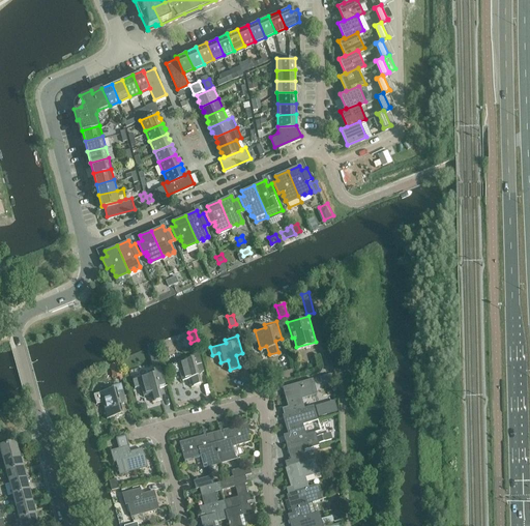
[(156,341),(148,343),(148,344),(153,361),(160,359),(156,341)]
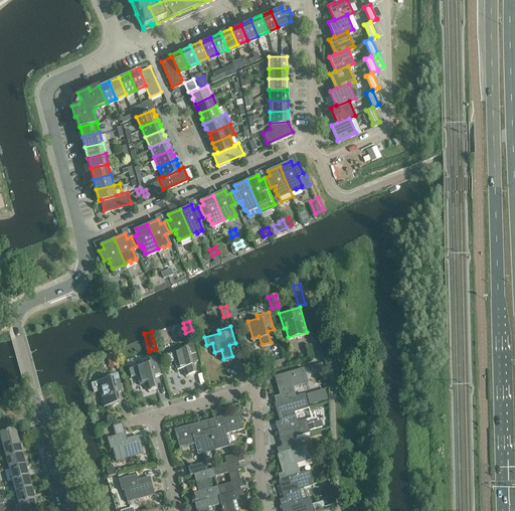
[(192,360),(198,358),(193,341),(181,344),(181,347),(167,351),(169,359),(174,357),(177,367),(183,365),(186,373),(195,371),(192,360)]
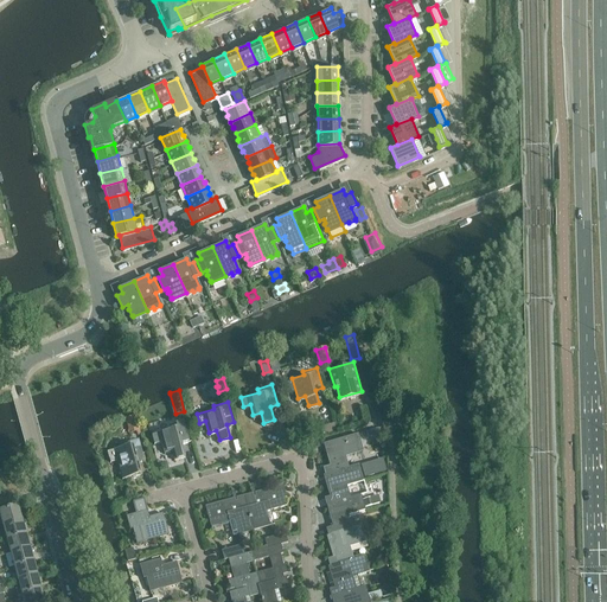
[(126,415),(129,431),(139,429),(135,414),(126,415)]
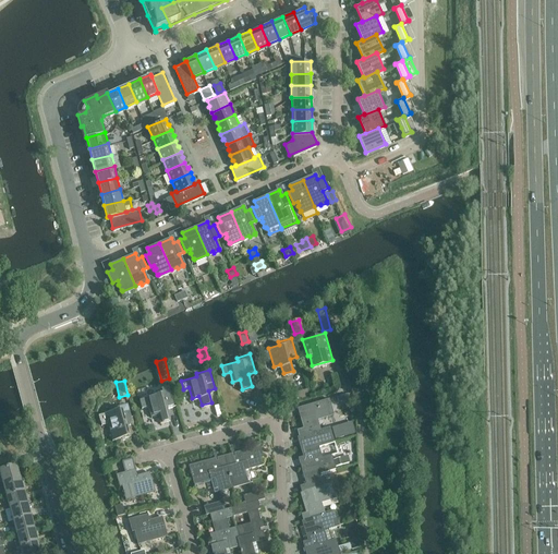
[(173,404),(168,385),(155,388),(156,393),(140,397),(142,406),(148,404),(152,413),(158,411),(160,420),(170,418),(167,406),(173,404)]
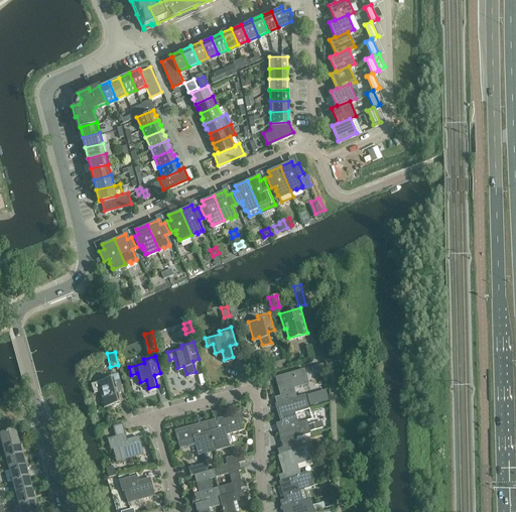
[(284,357),(273,360),(275,368),(286,365),(284,357)]
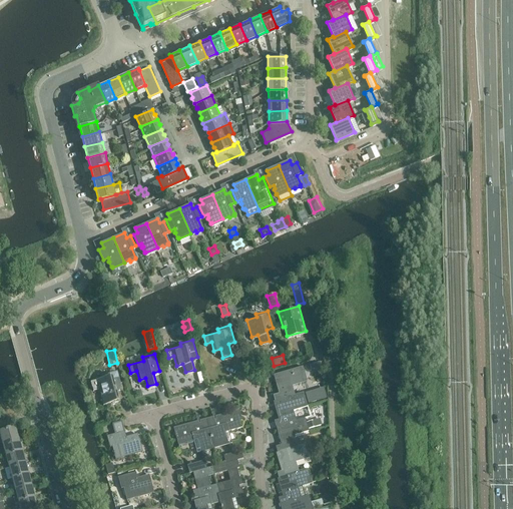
[(273,393),(275,400),(295,394),(295,392),(292,383),(307,379),(303,364),(273,372),(279,391),(273,393)]
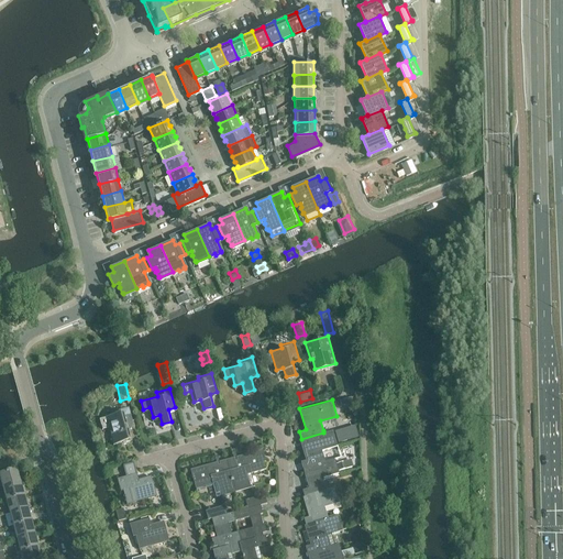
[(114,408),(116,412),(100,416),(102,426),(109,425),(113,442),(131,437),(127,425),(134,424),(129,404),(114,408)]
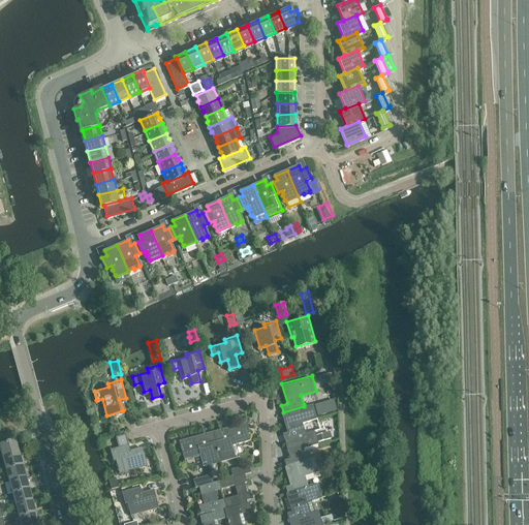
[(336,397),(316,399),(317,410),(337,408),(336,397)]
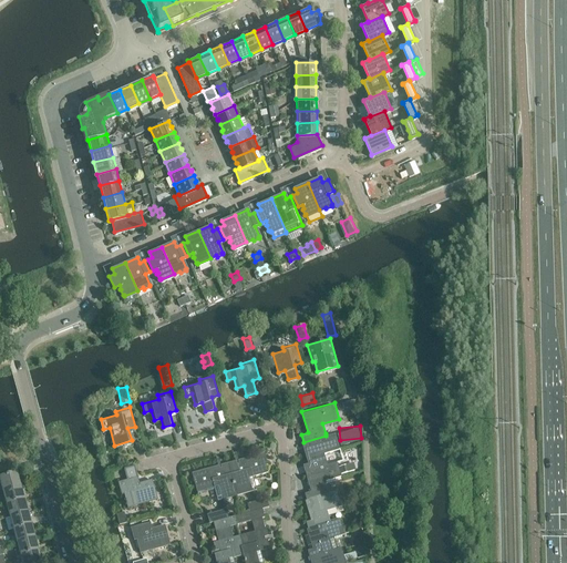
[(303,462),(306,470),(328,463),(327,462),(323,450),(339,446),(336,431),(326,433),(326,436),(303,442),(309,460),(303,462)]
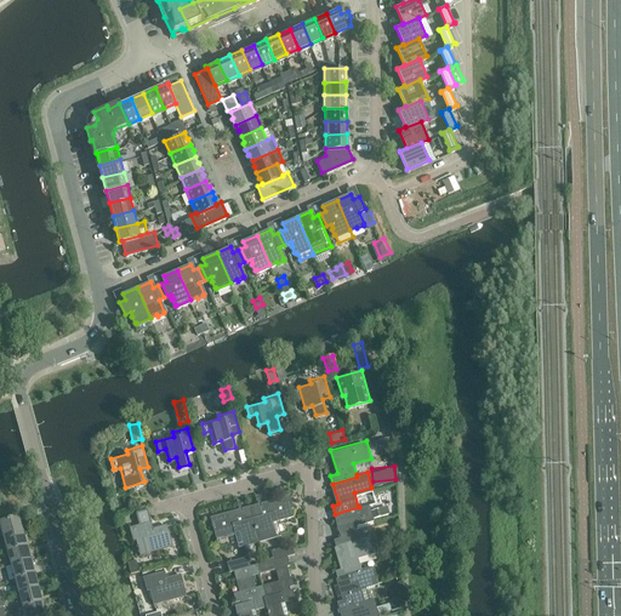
[(289,492),(250,503),(258,536),(275,531),(272,519),(294,513),(291,506),(292,505),(289,492)]
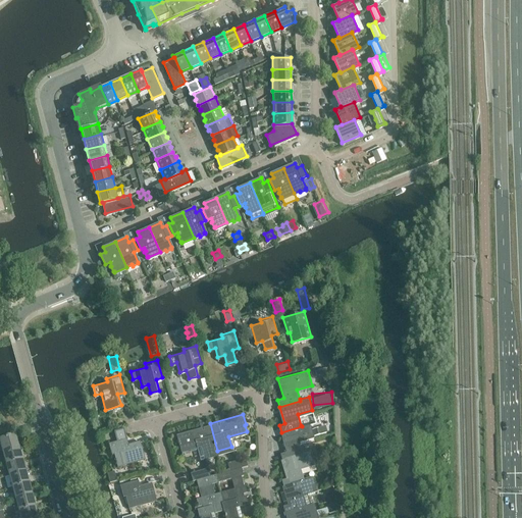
[(280,452),(282,459),(302,453),(302,451),(299,441),(314,436),(310,422),(301,425),(302,426),(281,432),(286,450),(280,452)]
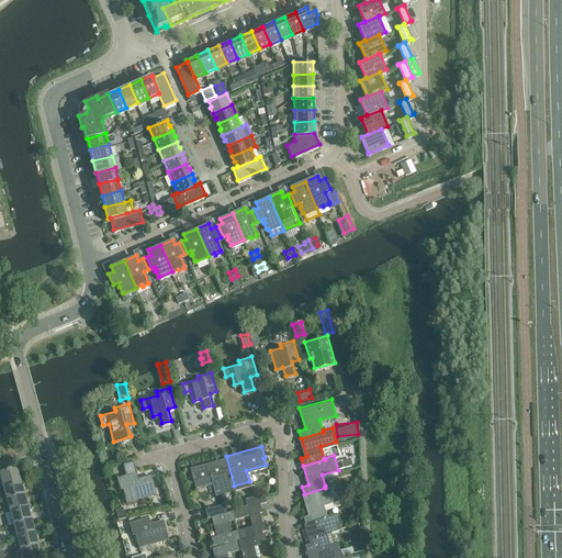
[(234,486),(226,456),(190,466),(195,484),(216,479),(220,490),(234,486)]
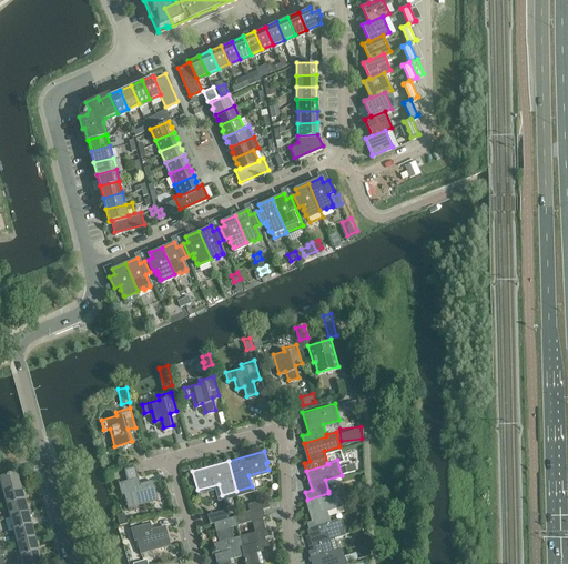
[(124,467),(127,477),(118,481),(121,493),(124,492),(128,505),(158,497),(152,477),(140,481),(134,464),(124,467)]
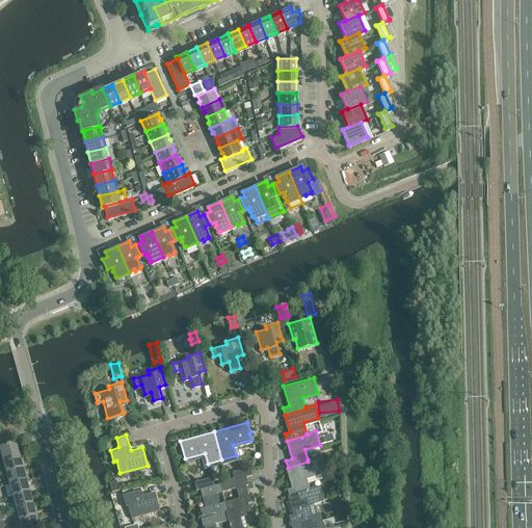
[(0,444),(0,448),(2,457),(20,453),(16,441),(0,444)]
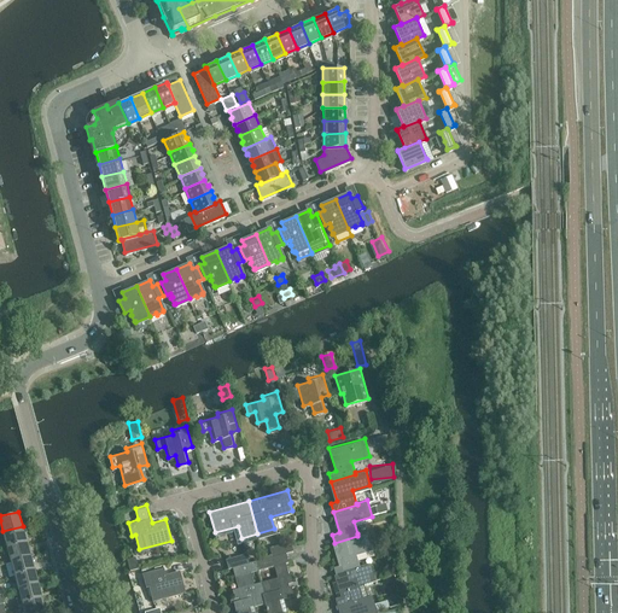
[(3,531),(7,546),(27,539),(23,526),(3,531)]
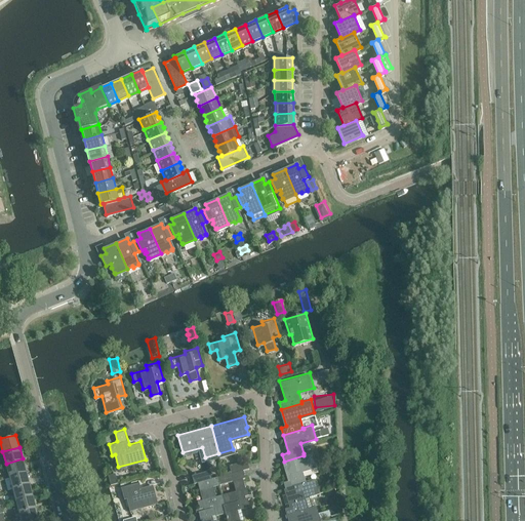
[(283,481),(285,488),(306,482),(305,480),(301,469),(317,465),(313,451),(304,453),(304,455),(284,462),(289,479),(283,481)]
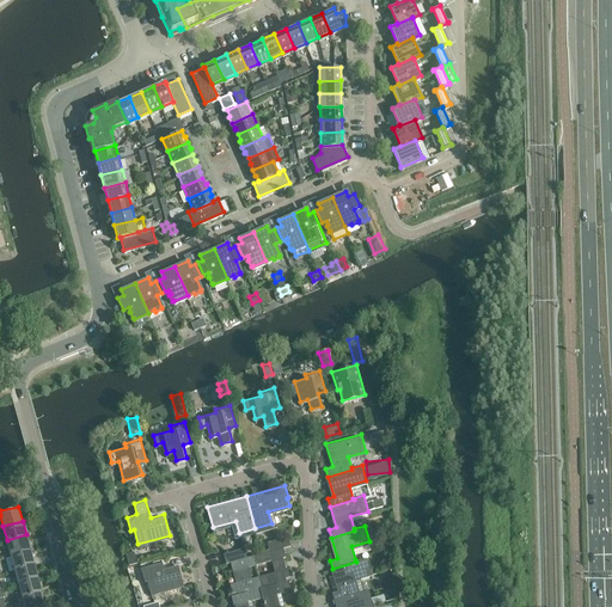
[(7,540),(11,553),(30,549),(26,534),(7,540)]
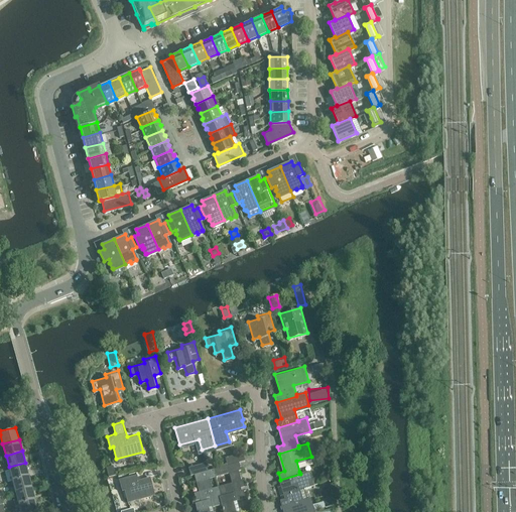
[(227,464),(239,460),(245,459),(243,451),(225,456),(227,463),(227,464)]
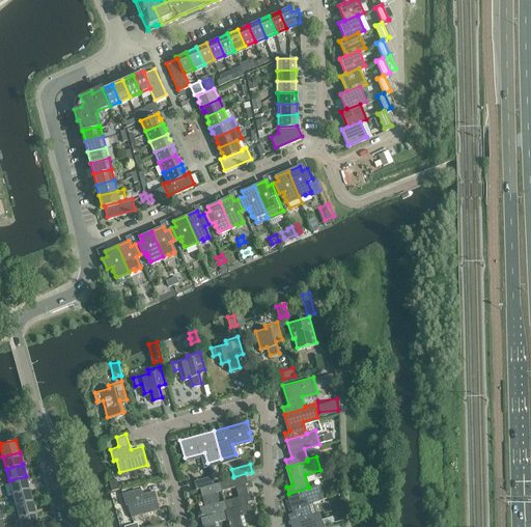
[(201,494),(216,490),(235,484),(245,482),(248,481),(246,473),(233,477),(233,476),(214,481),(214,482),(199,486),(201,494)]
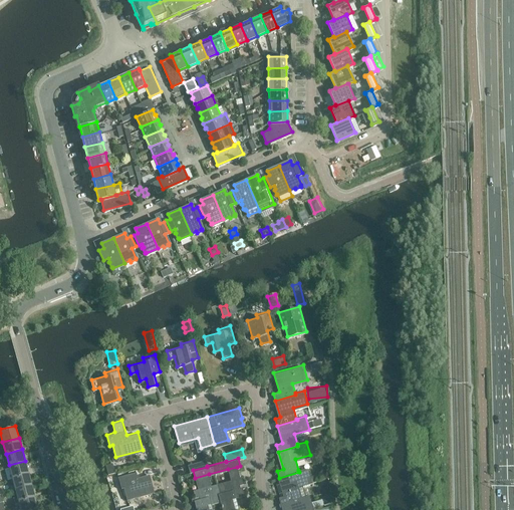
[(190,471),(193,470),(207,467),(207,466),(205,459),(188,464),(190,471)]
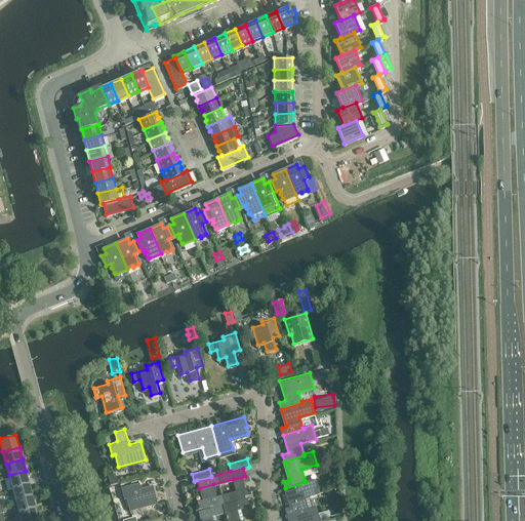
[(9,475),(12,487),(29,482),(26,471),(9,475)]
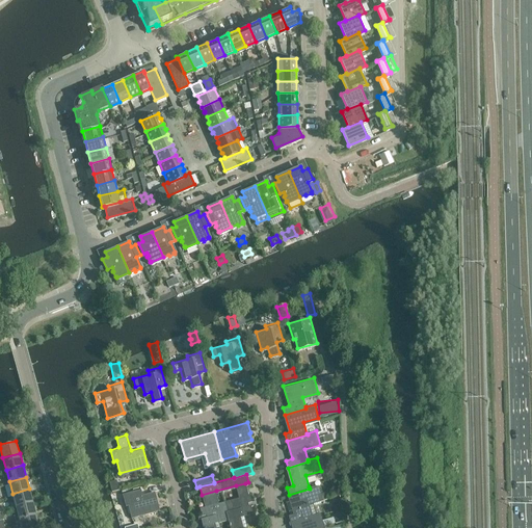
[(115,477),(109,479),(112,490),(118,487),(115,477)]
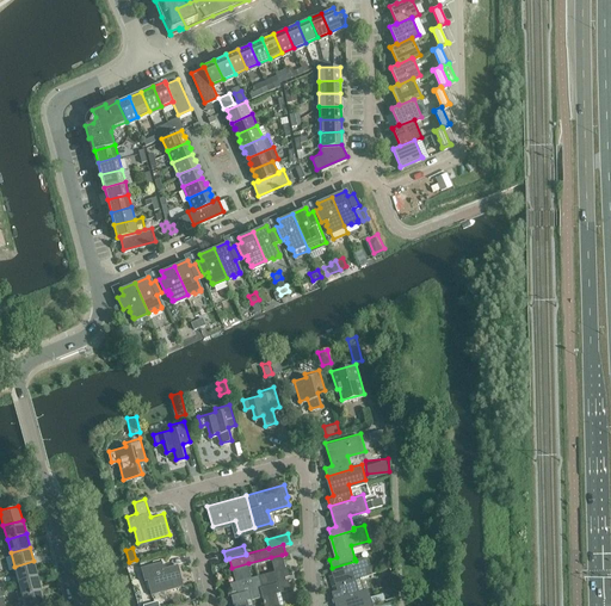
[(282,555),(271,557),(275,569),(258,573),(261,586),(259,586),(261,595),(264,605),(275,605),(279,605),(276,591),(290,587),(288,579),(290,577),(287,566),(285,566),(282,555)]
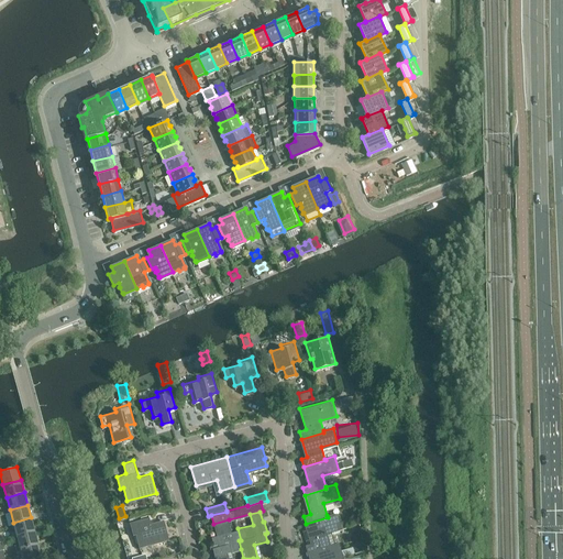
[(305,544),(307,551),(329,545),(329,544),(326,532),(341,527),(337,513),(327,515),(328,517),(306,524),(311,543),(305,544)]
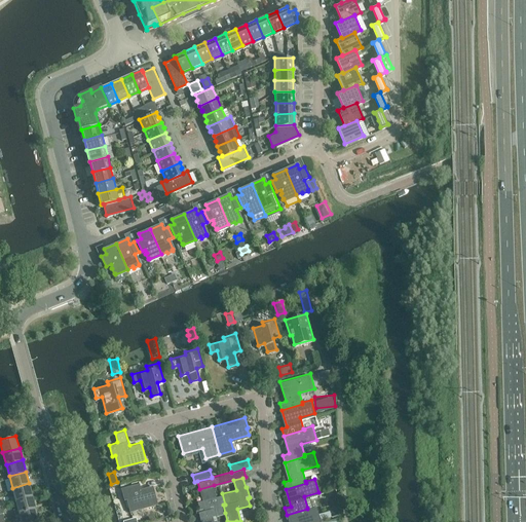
[(141,487),(139,481),(121,486),(124,498),(126,497),(130,510),(157,502),(152,484),(141,487)]
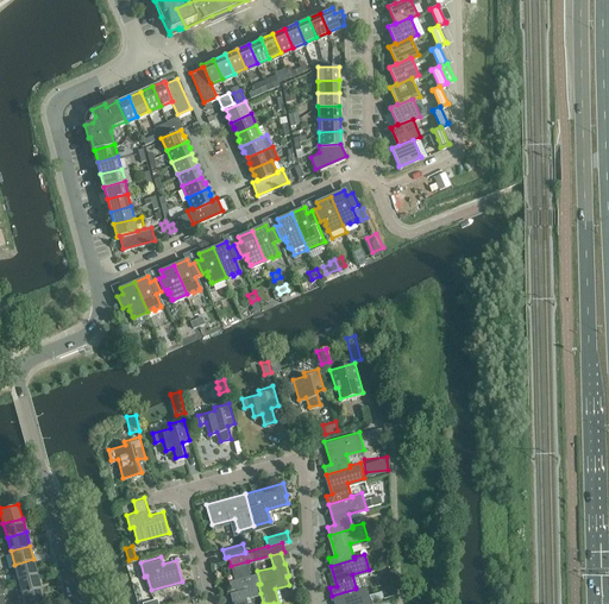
[(14,565),(18,578),(37,573),(33,559),(14,565)]
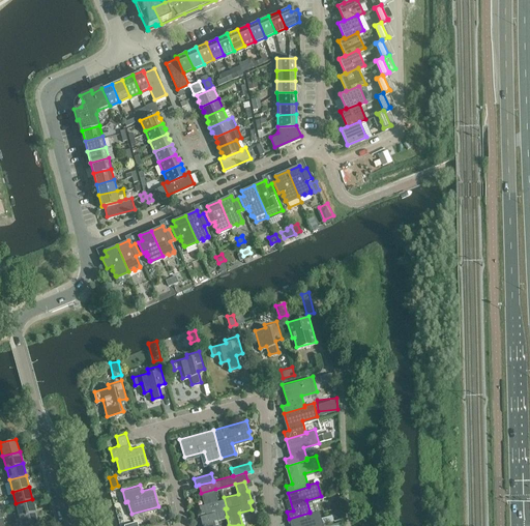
[(215,489),(201,493),(204,503),(199,504),(202,515),(200,516),(203,525),(215,525),(214,520),(227,517),(225,508),(227,508),(224,497),(217,499),(215,489)]
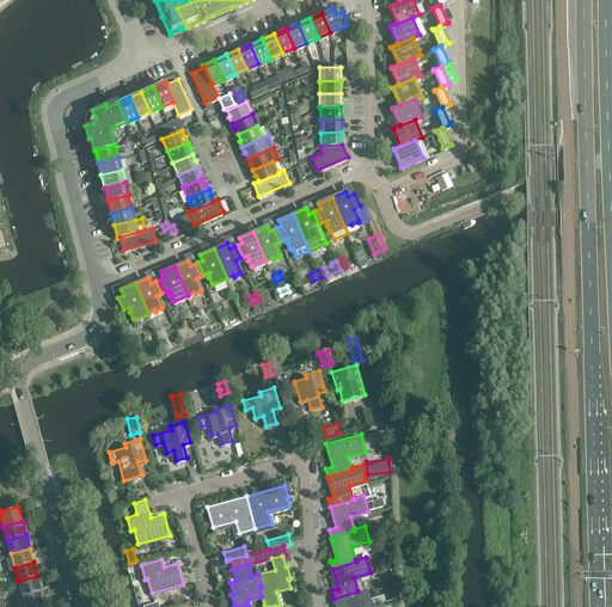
[(18,581),(22,595),(42,590),(37,576),(18,581)]
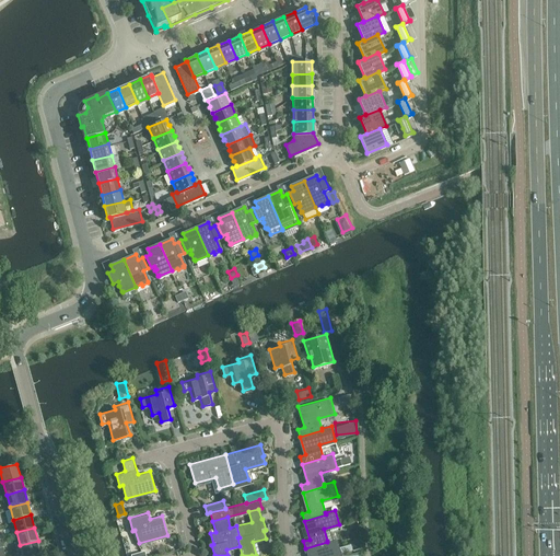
[(327,542),(305,548),(307,555),(326,555),(340,552),(337,537),(327,541),(327,542)]
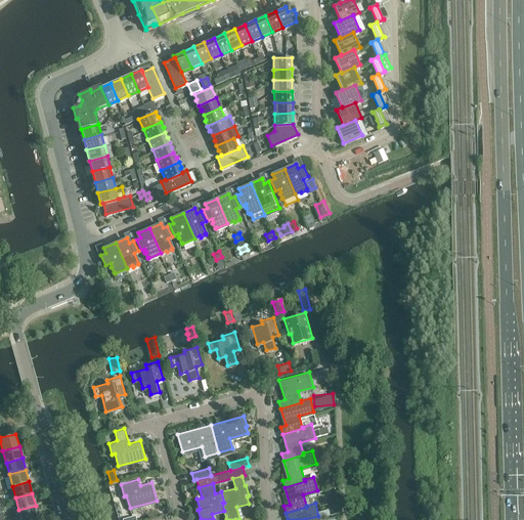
[(36,506),(18,510),(22,519),(29,519),(39,517),(36,506)]
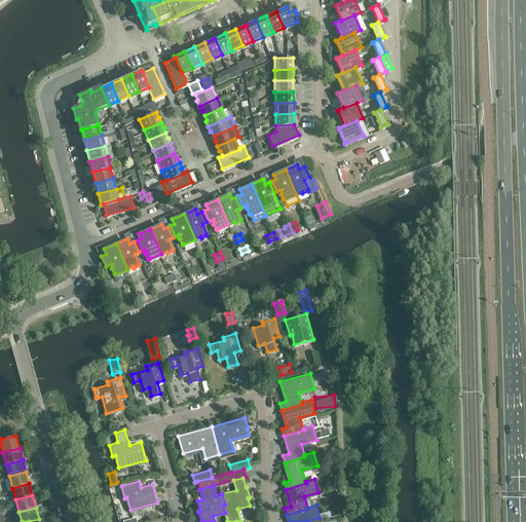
[(330,509),(321,512),(322,518),(331,515),(330,509)]
